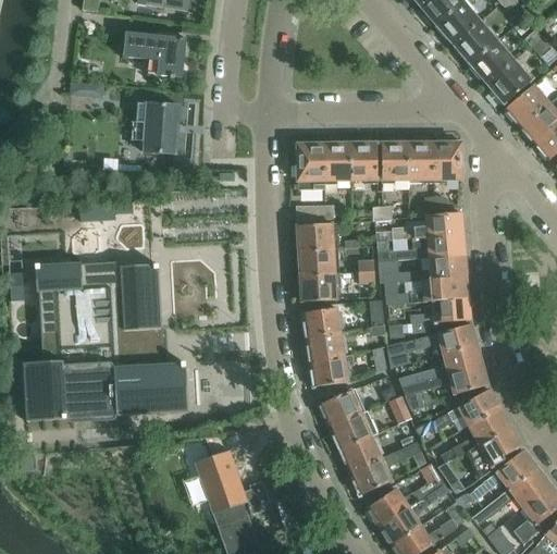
[(141,0),(141,4),(186,10),(186,9),(187,0),(141,0)]
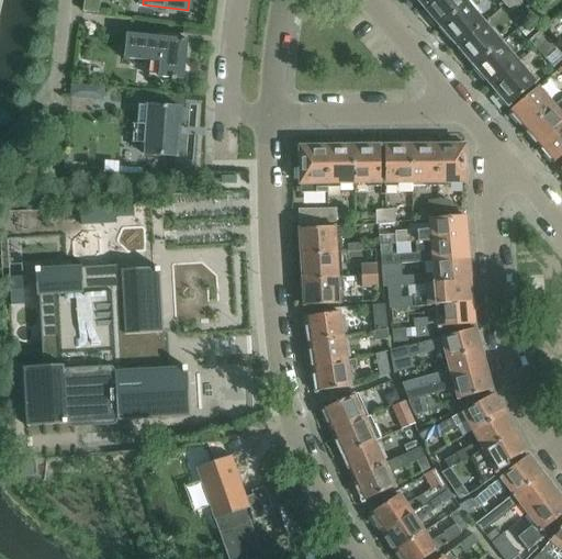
[(467,0),(426,0),(423,3),(429,10),(427,12),(438,24),(467,0)]
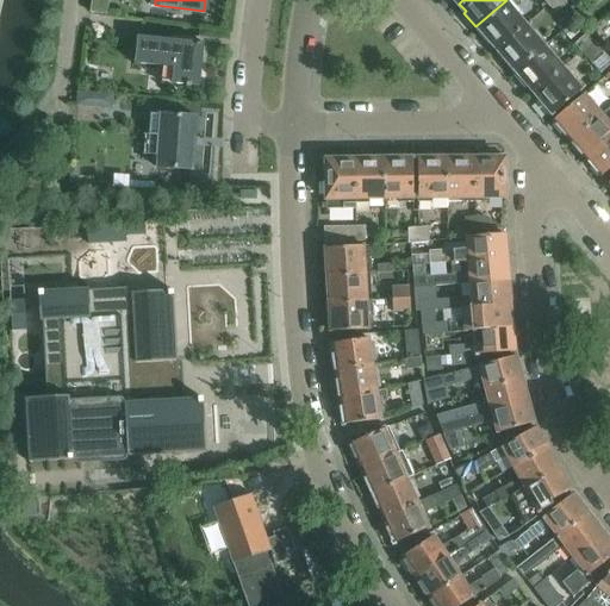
[(506,0),(475,26),(489,42),(490,39),(496,47),(526,22),(506,0)]
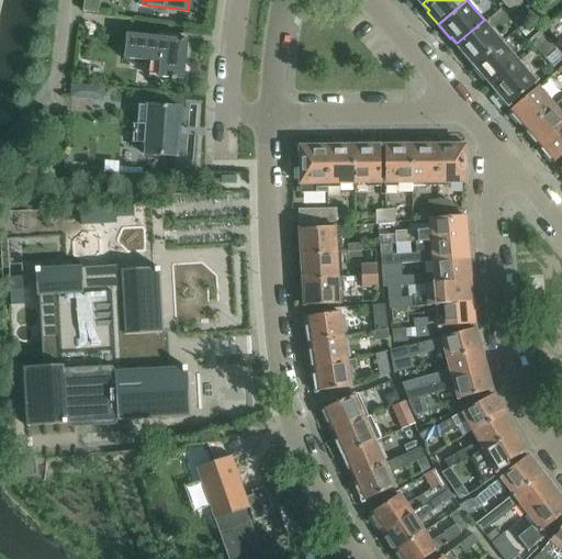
[(523,0),(506,0),(504,2),(510,10),(523,0)]
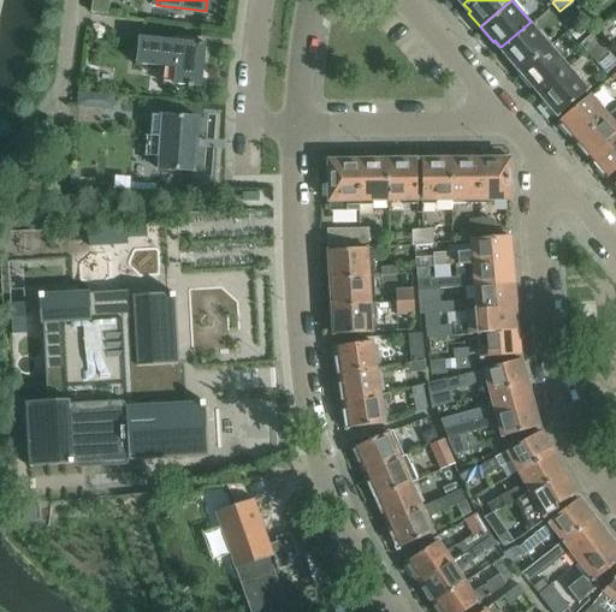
[(550,43),(531,22),(501,47),(508,55),(505,57),(517,71),(550,43)]
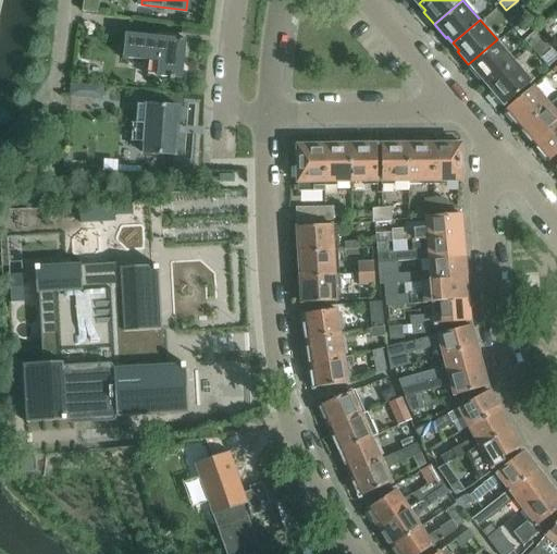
[(530,45),(542,35),(535,28),(524,38),(530,45)]
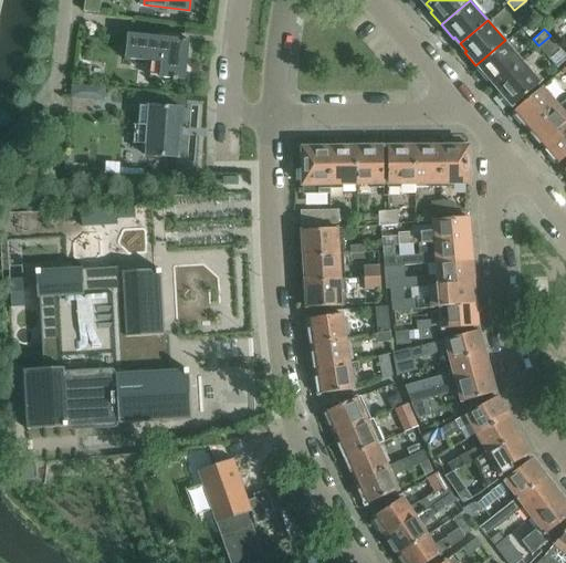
[(185,77),(189,38),(126,31),(124,56),(160,60),(158,74),(173,76),(171,77),(177,79),(177,76),(185,77)]
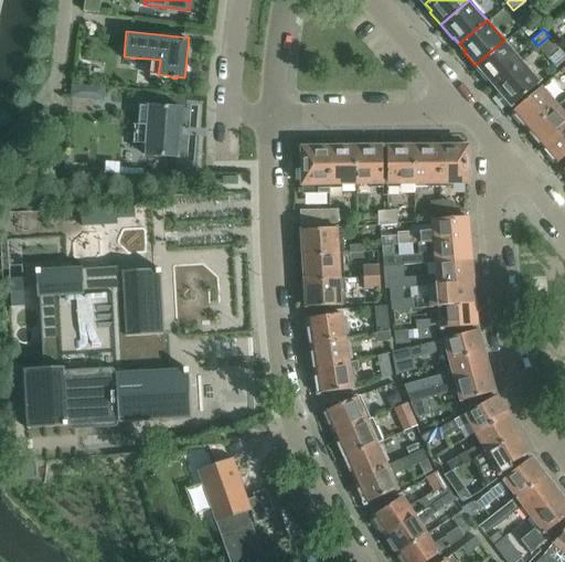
[(558,46),(550,35),(537,45),(547,56),(558,46)]
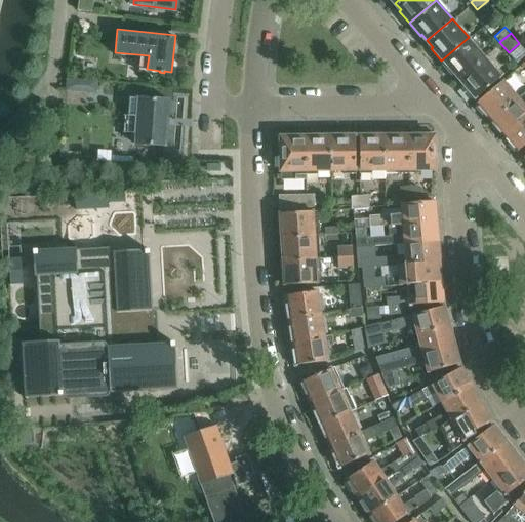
[(484,55),(469,37),(441,61),(452,73),(454,72),(458,77),(484,55)]
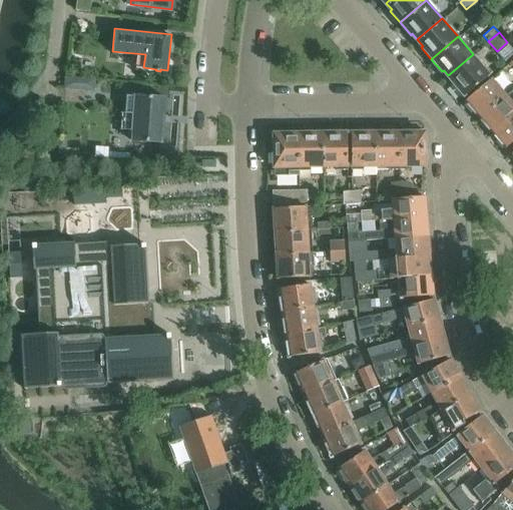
[(473,54),(448,75),(454,81),(452,83),(463,96),(489,73),(473,54)]
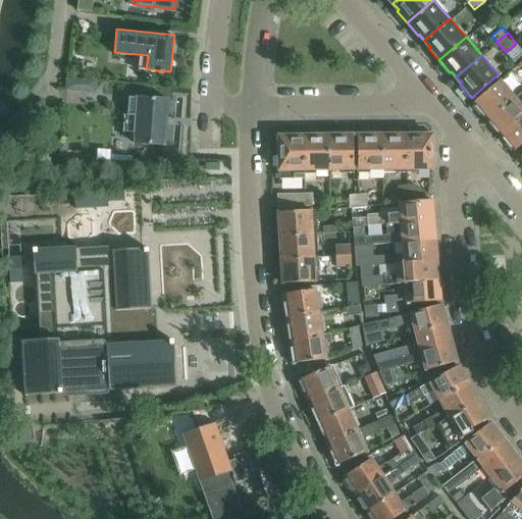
[(500,78),(473,101),(488,117),(514,96),(515,95),(500,78)]
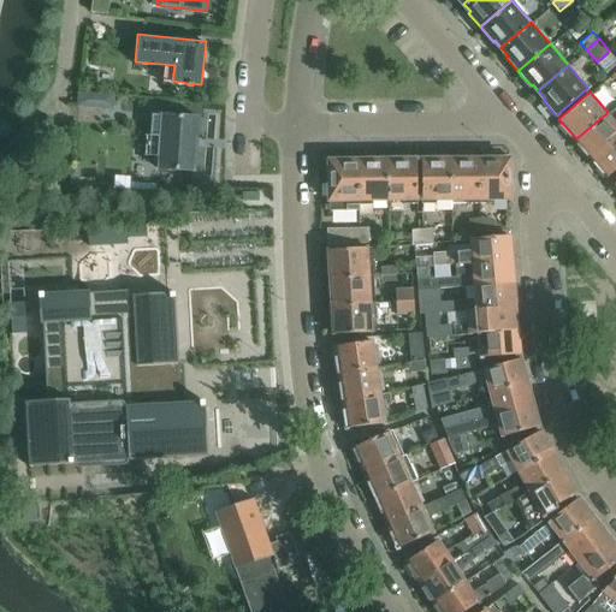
[(80,100),(82,112),(107,107),(105,94),(80,100)]
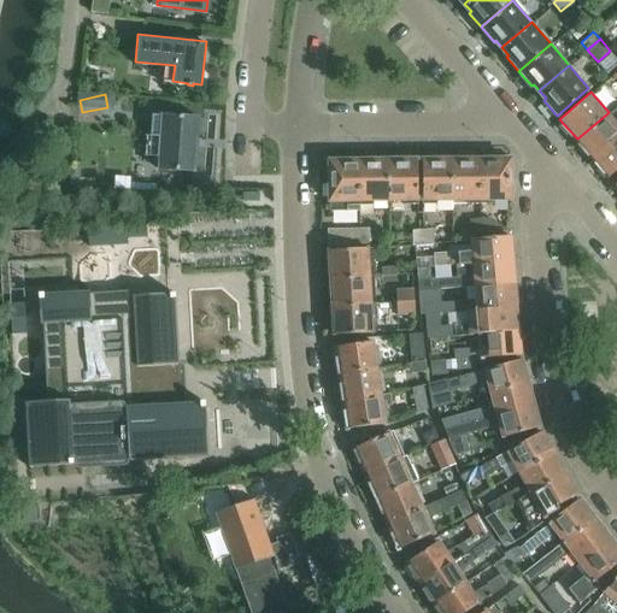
[(198,136),(199,115),(152,112),(151,129),(160,130),(158,166),(182,169),(195,170),(195,169),(193,169),(195,135),(198,136)]
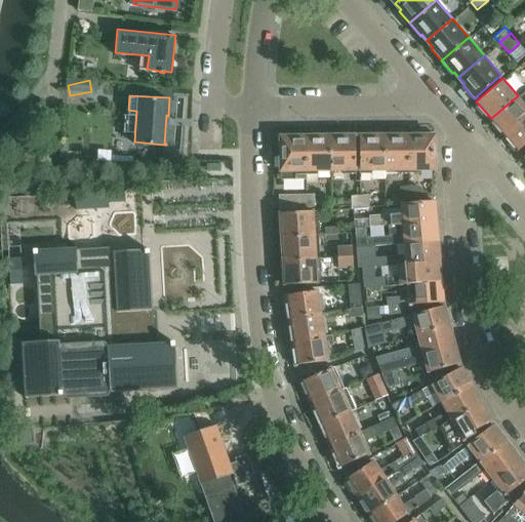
[(517,96),(491,118),(503,133),(524,115),(524,101),(523,104),(517,96)]
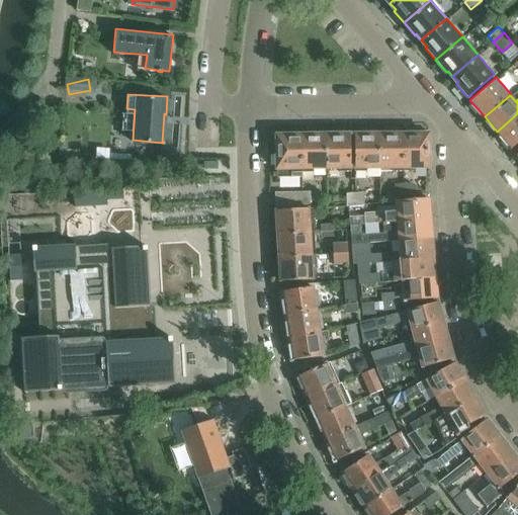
[(517,113),(497,132),(511,148),(517,141),(517,113)]
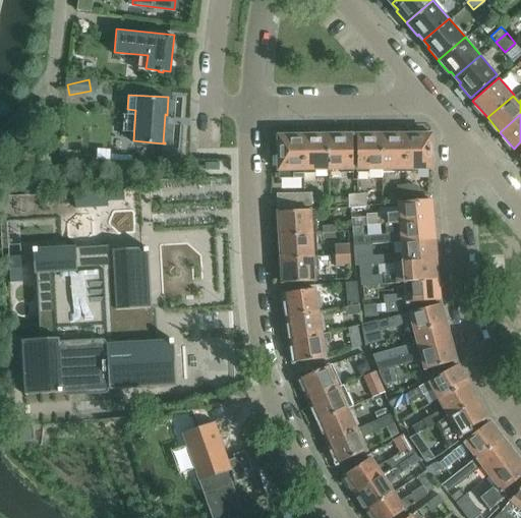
[(364,133),(356,133),(356,170),(382,170),(382,130),(364,130),(364,133)]
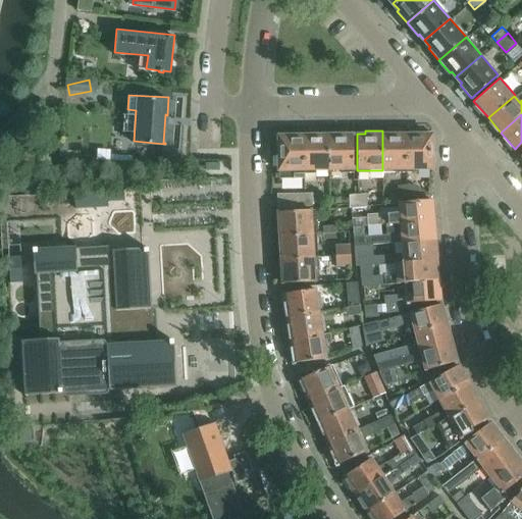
[(399,131),(382,131),(382,170),(407,170),(407,133),(399,133),(399,131)]
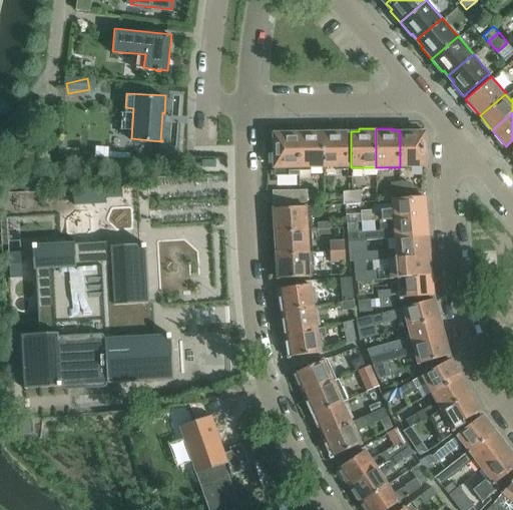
[(408,128),(408,130),(400,130),(400,167),(410,167),(410,163),(424,163),(424,128),(408,128)]
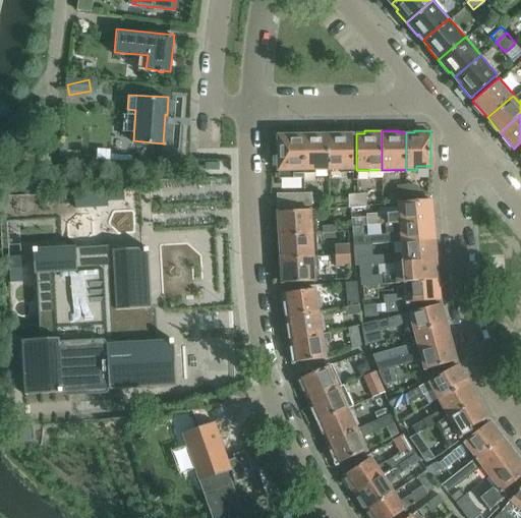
[(278,131),(278,154),(276,154),(276,165),(278,165),(278,176),(303,176),(303,171),(303,134),(295,134),(295,131),(278,131)]
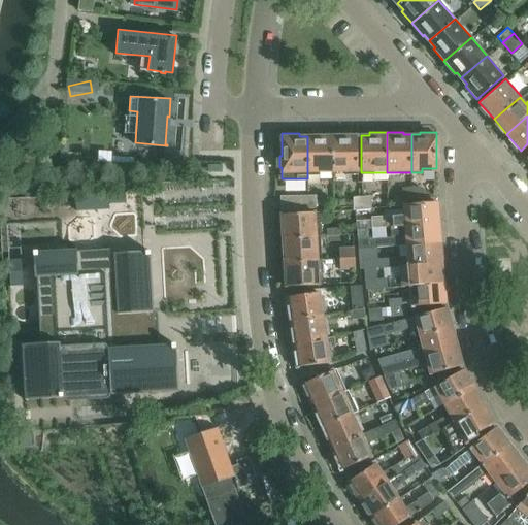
[(315,136),(307,136),(307,173),(332,173),(331,133),(315,133),(315,136)]
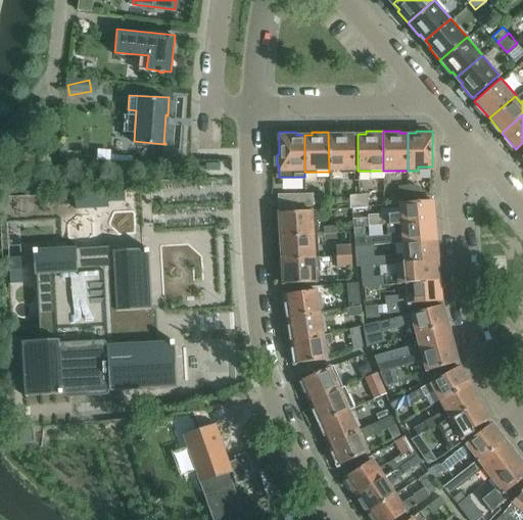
[(344,132),(328,132),(329,172),(342,172),(353,172),(353,134),(344,134),(344,132)]
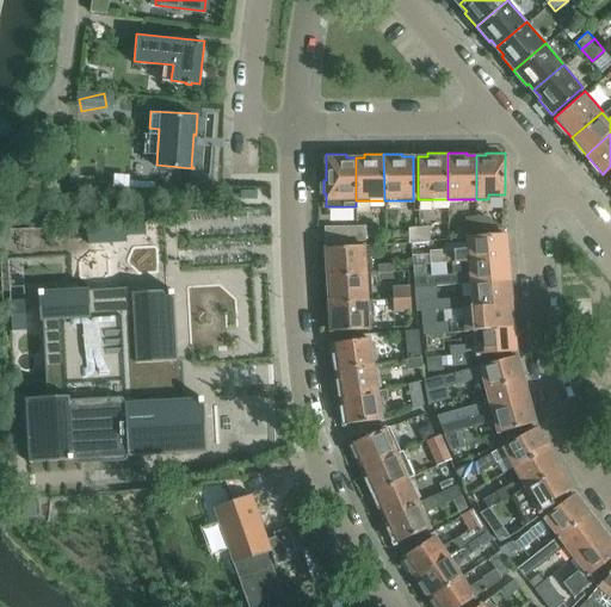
[(486,214),(475,215),(476,230),(487,229),(487,228),(498,227),(498,223),(486,214)]
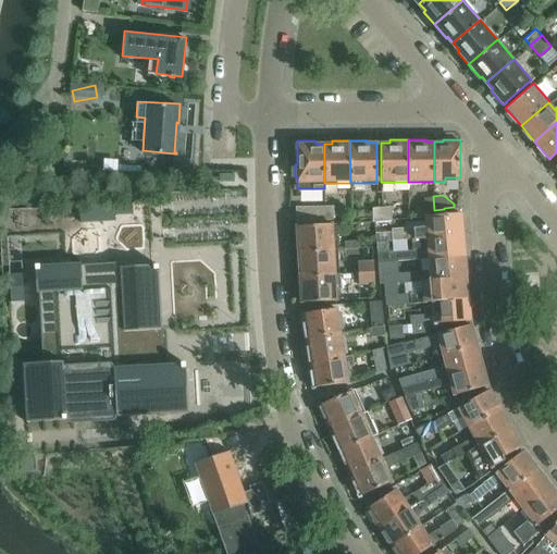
[(434,210),(433,196),(423,197),(425,210),(434,210)]
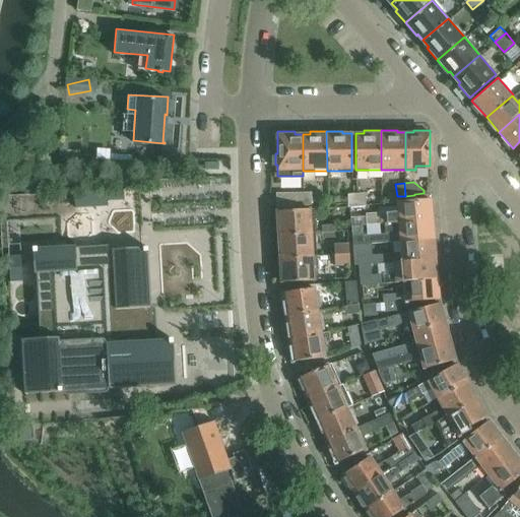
[(124,188),(74,190),(75,206),(108,204),(107,198),(124,198),(124,188)]
